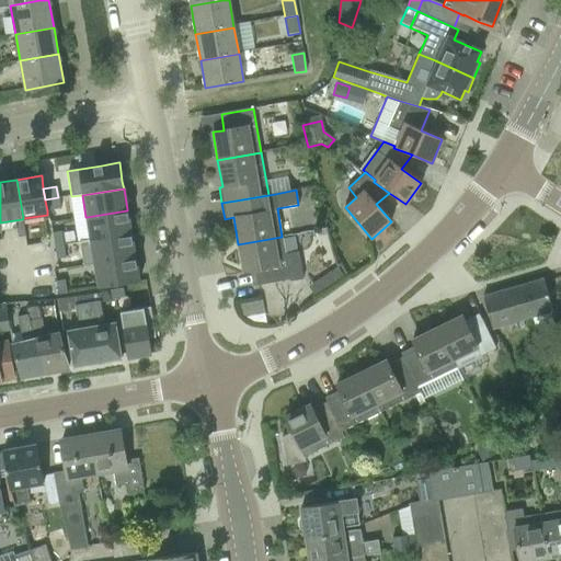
[(72,219),(86,217),(82,195),(71,196),(69,197),(72,219)]
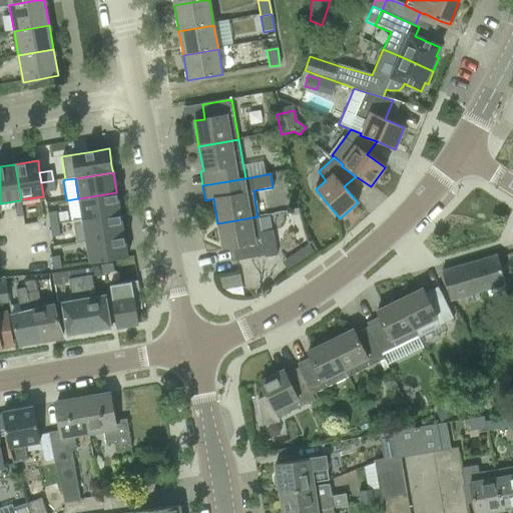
[(53,180),(41,182),(41,183),(43,192),(55,190),(53,180)]
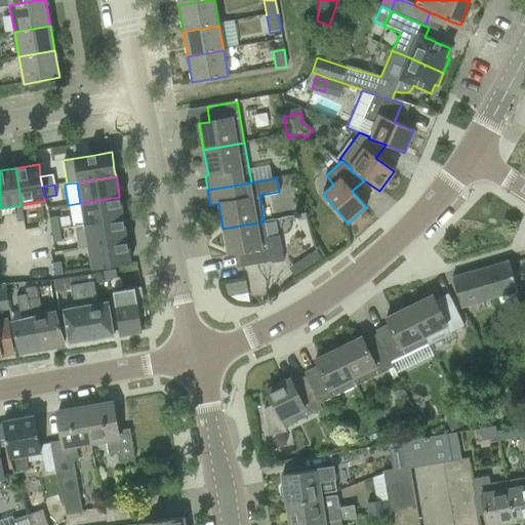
[(119,197),(81,203),(80,203),(84,224),(85,224),(117,218),(122,217),(119,197)]
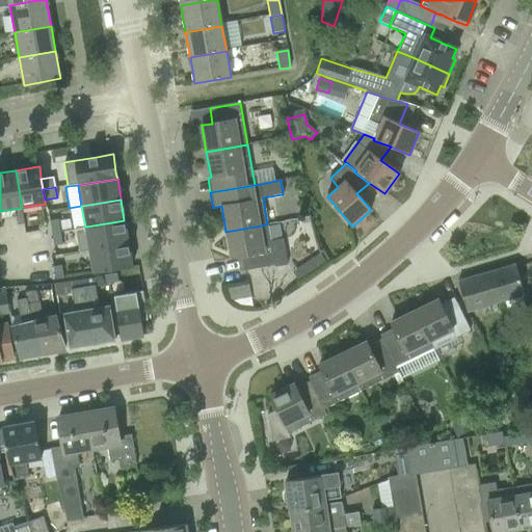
[(81,206),(69,208),(73,229),(75,229),(85,227),(81,206)]
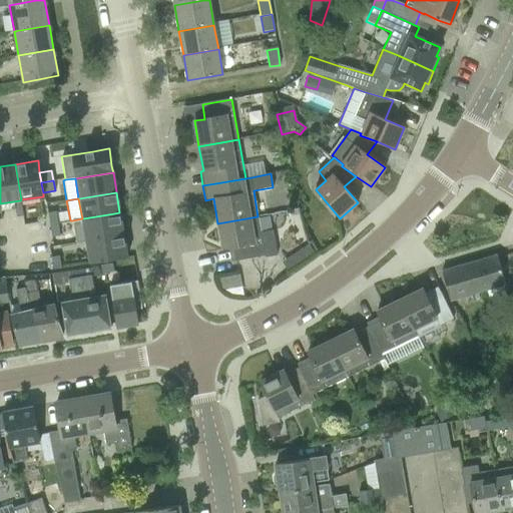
[(20,200),(13,201),(16,216),(22,215),(20,200)]
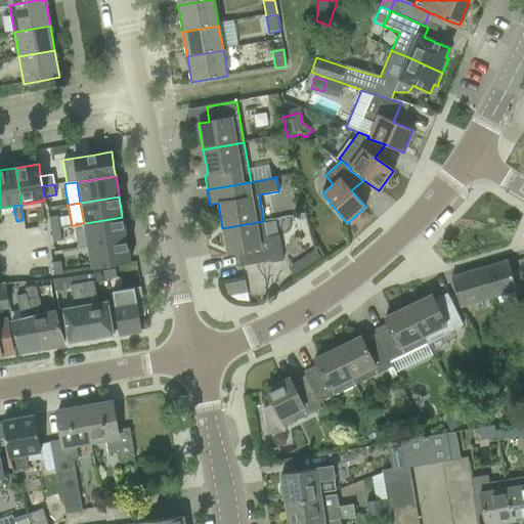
[(56,216),(48,217),(50,229),(58,228),(56,216)]
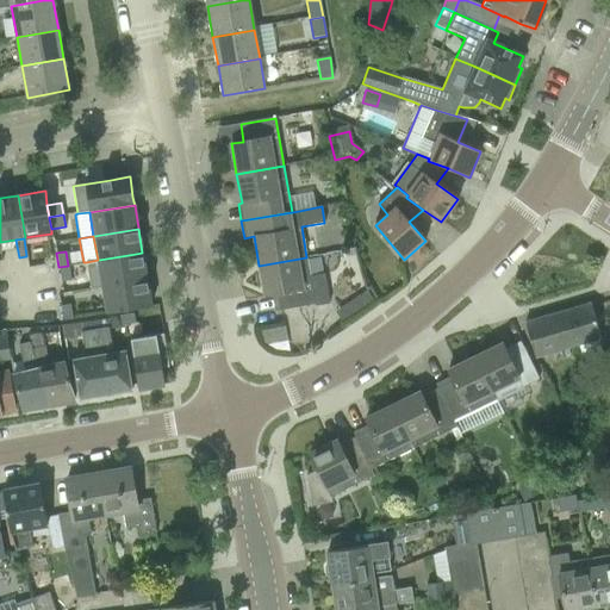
[(142,253),(136,254),(99,260),(98,260),(86,262),(91,290),(103,287),(105,287),(147,280),(147,278),(142,253)]
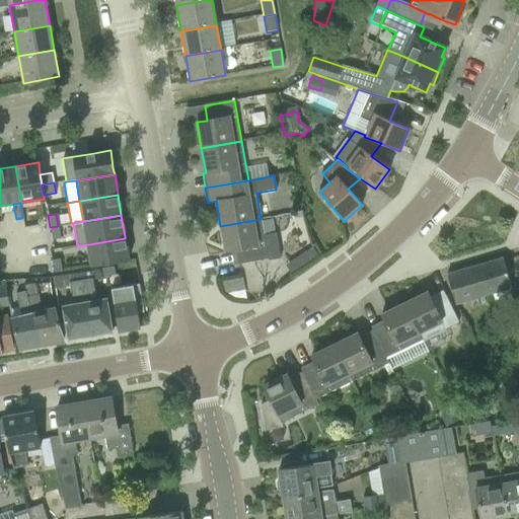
[(261,219),(220,226),(225,251),(235,249),(238,265),(267,260),(267,261),(280,258),(276,234),(274,234),(264,236),(261,219)]
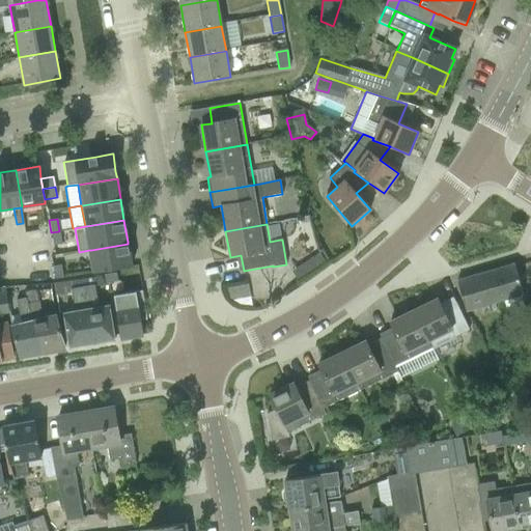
[(59,231),(51,232),(53,245),(61,244),(59,231)]
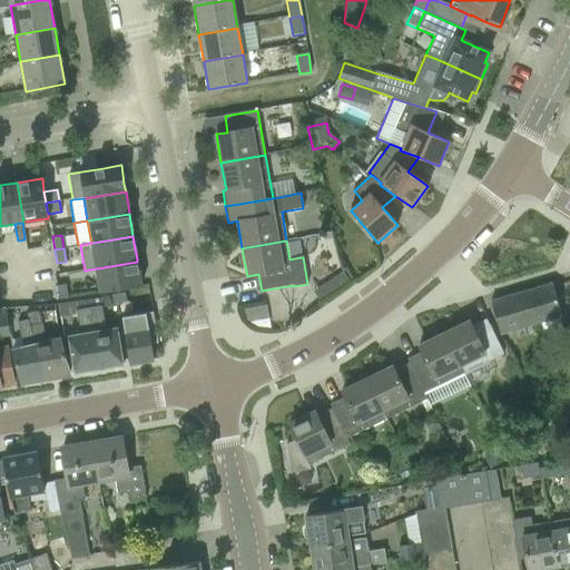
[(98,268),(96,268),(99,293),(136,286),(141,286),(140,284),(137,262),(98,268)]
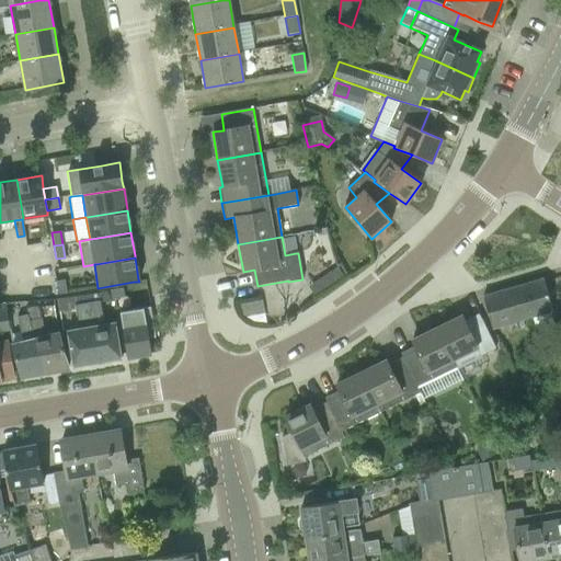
[(336,267),(329,273),(335,283),(344,277),(336,267)]
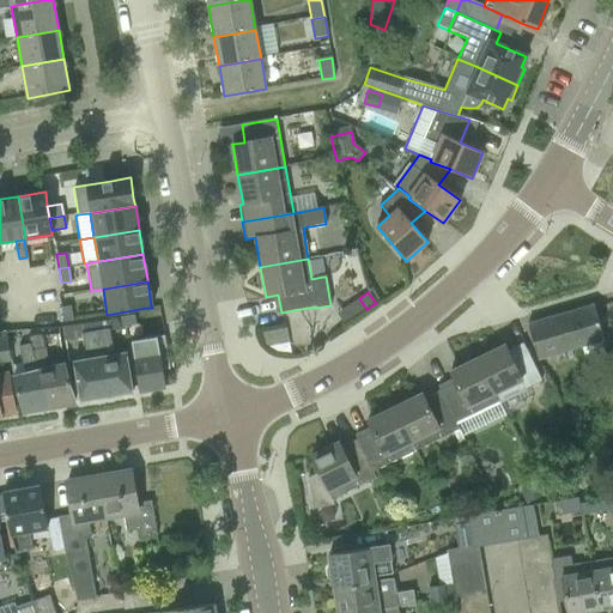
[(71,305),(61,308),(64,321),(73,320),(71,305)]
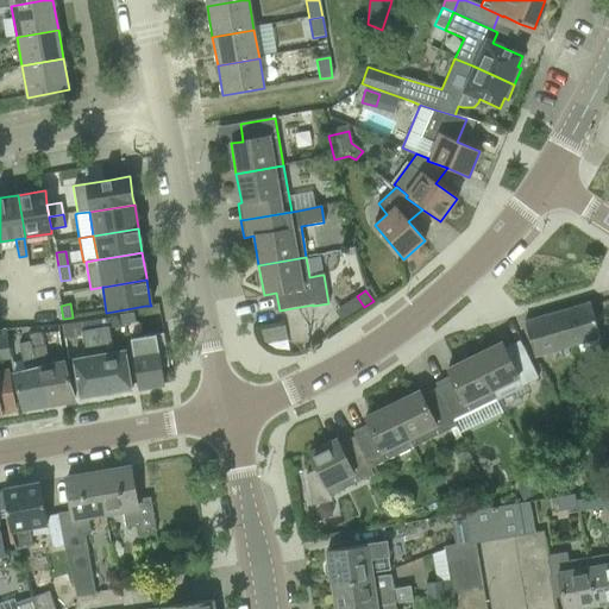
[(589,303),(557,313),(566,349),(600,339),(594,318),(589,303)]
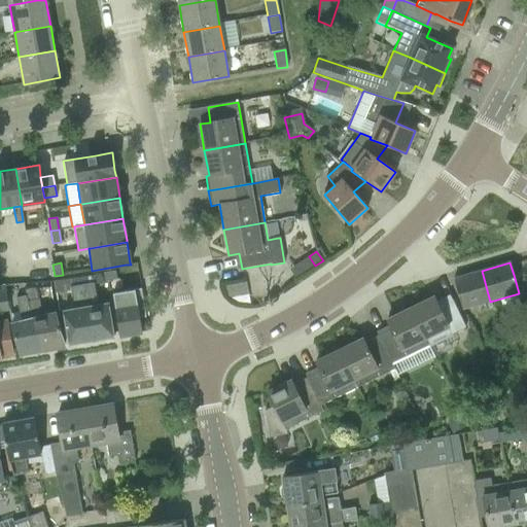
[(115,271),(103,273),(104,281),(116,279),(115,271)]
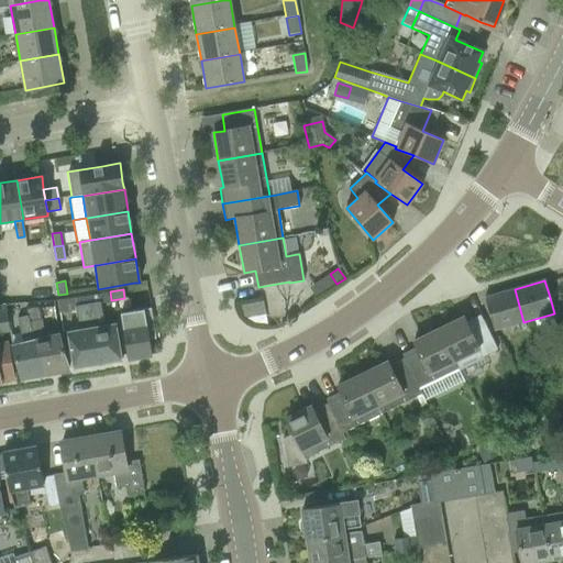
[(515,289),(484,298),(490,320),(494,331),(495,330),(504,328),(523,322),(515,289)]
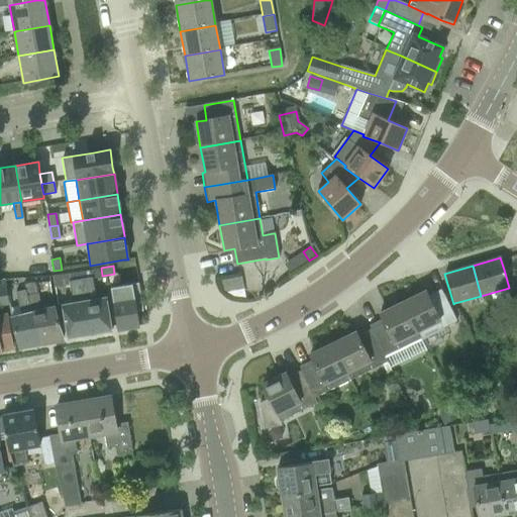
[(100,269),(79,272),(81,281),(92,279),(92,280),(101,278),(100,269)]
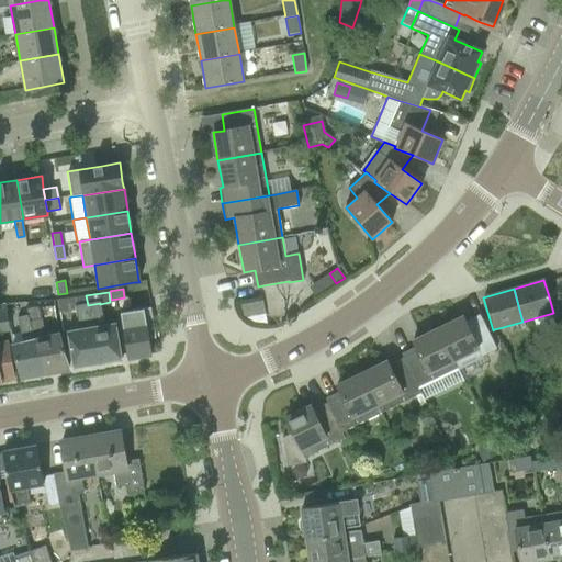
[(86,295),(57,301),(59,313),(76,310),(75,307),(88,305),(86,295)]
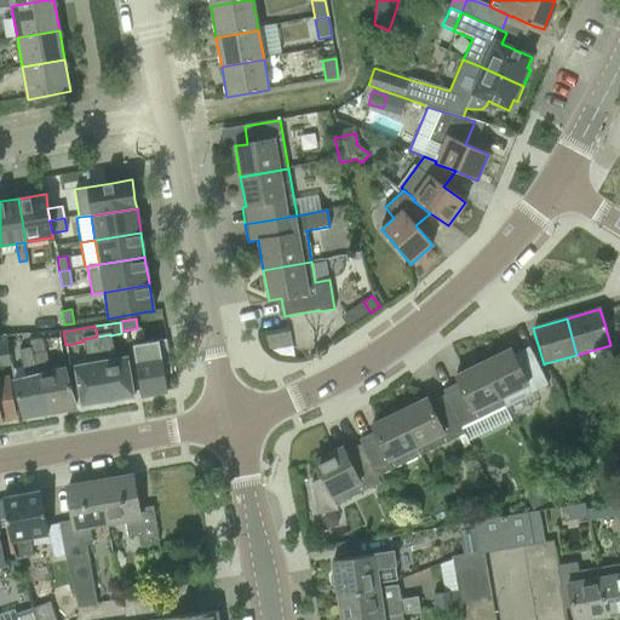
[(110,334),(97,337),(108,401),(135,396),(131,373),(128,360),(127,357),(114,359),(110,336),(110,334)]
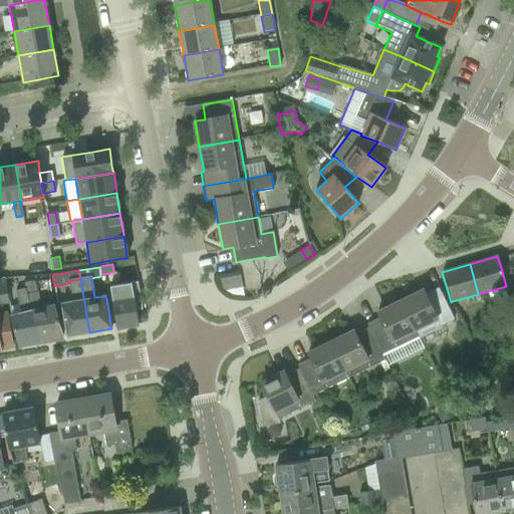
[(5,279),(0,279),(0,305),(9,304),(5,279)]
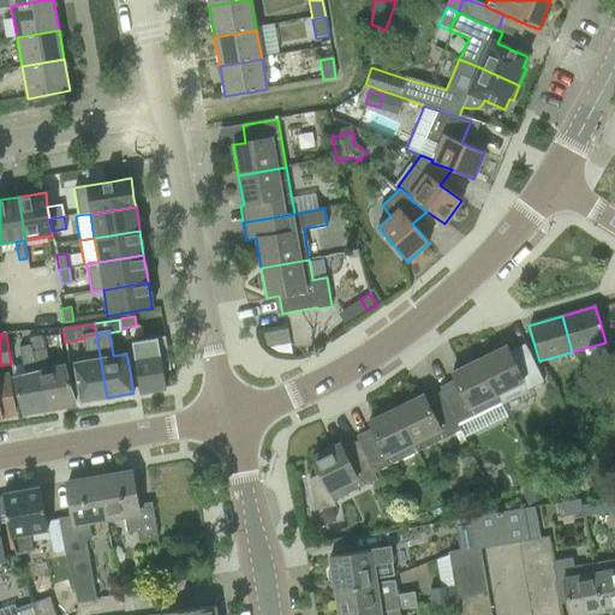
[(87,360),(73,363),(73,366),(76,378),(81,402),(107,398),(96,334),(82,336),(83,339),(87,360)]
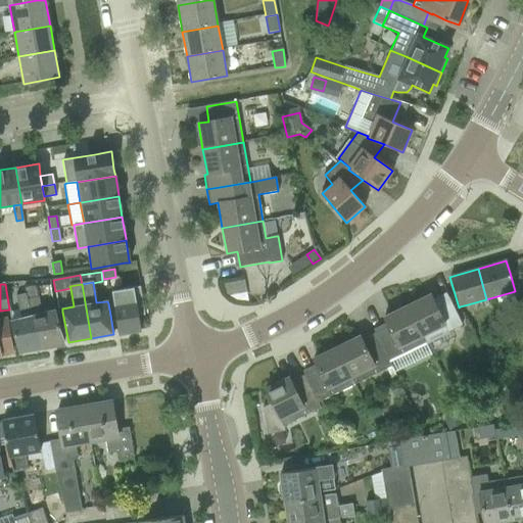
[(35,286),(24,287),(26,293),(27,299),(38,296),(35,286)]
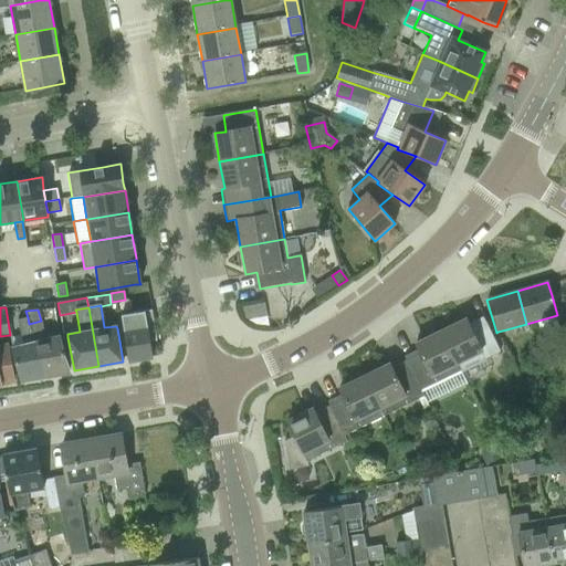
[(156,335),(156,334),(152,310),(121,315),(128,362),(128,360),(135,359),(153,357),(152,357),(149,342),(150,342),(156,341),(156,335)]
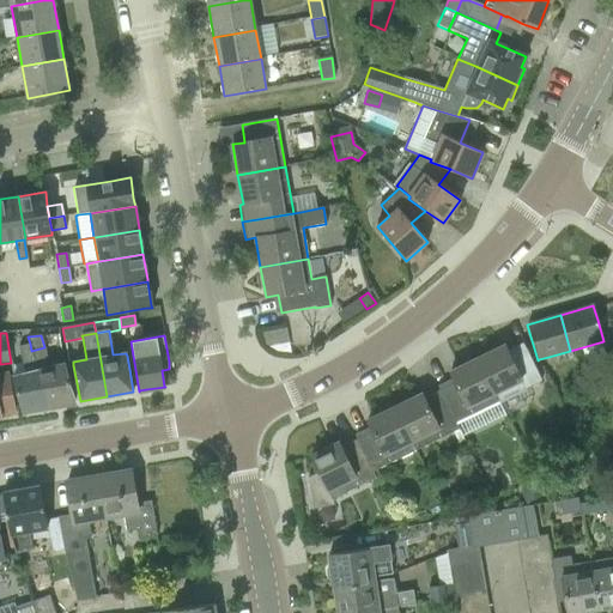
[(23,363),(12,365),(13,375),(17,388),(24,412),(46,407),(37,369),(36,369),(31,351),(30,344),(19,347),(23,363)]
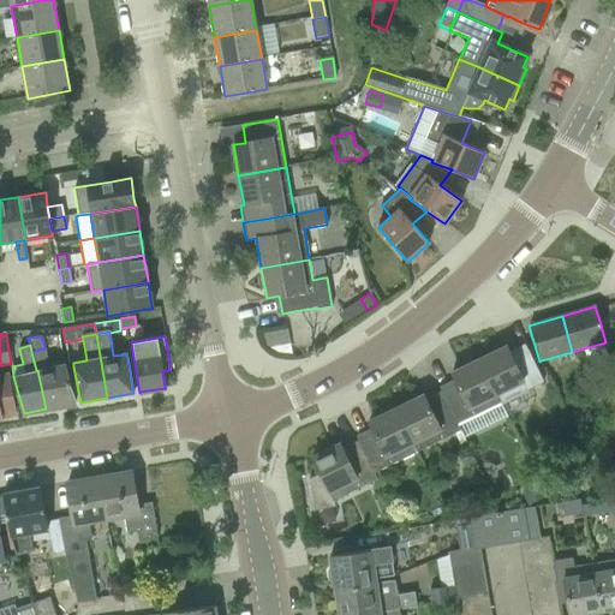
[(507,347),(479,360),(500,404),(531,388),(543,383),(529,351),(512,359),(507,347)]
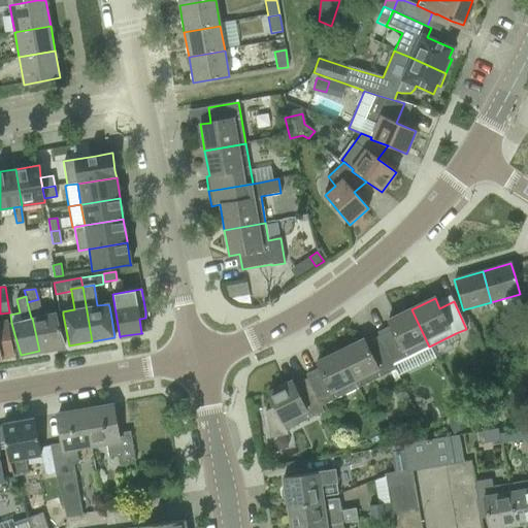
[(378,337),(382,342),(392,364),(429,347),(411,309),(388,321),(393,331),(378,337)]
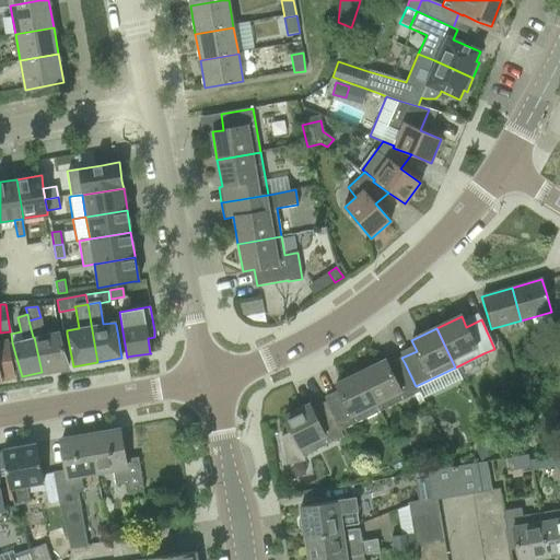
[(58,331),(34,337),(42,372),(69,368),(58,331)]
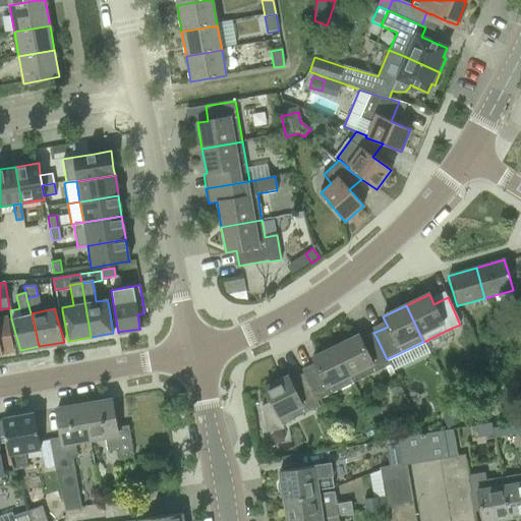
[(0,353),(12,351),(6,317),(0,319),(0,353)]
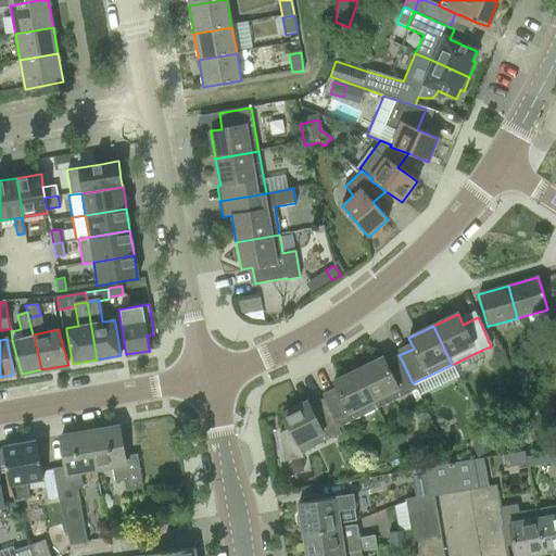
[(452,365),(458,379),(488,365),(480,351),(452,365)]
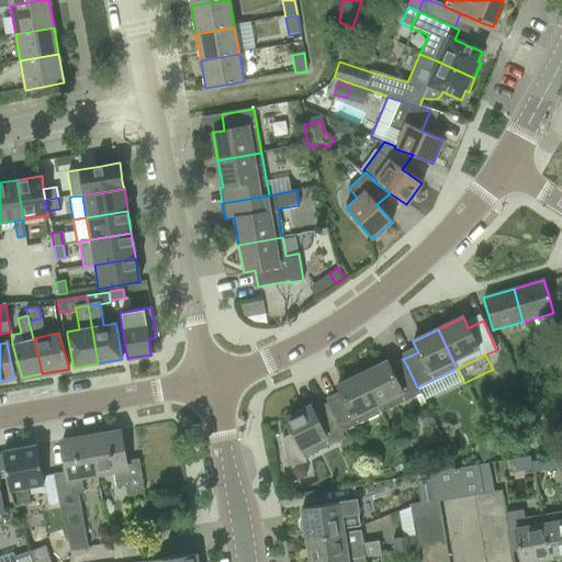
[(388,363),(362,375),(381,413),(420,394),(417,388),(406,364),(392,372),(388,363)]
